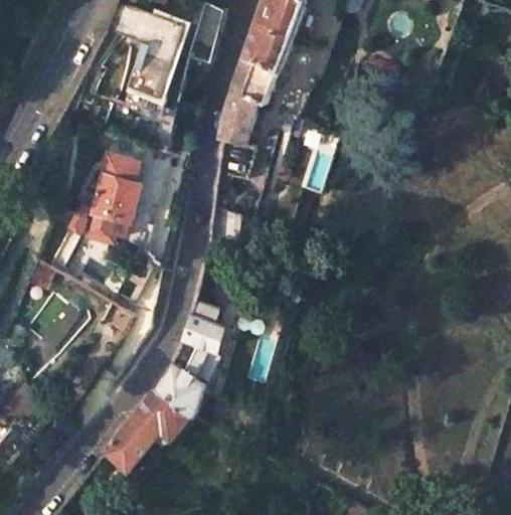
[(205,2),(201,0),(195,25),(152,12),(131,88),(165,97),(178,48),(189,51),(187,54),(208,61),(222,9),(205,2)]
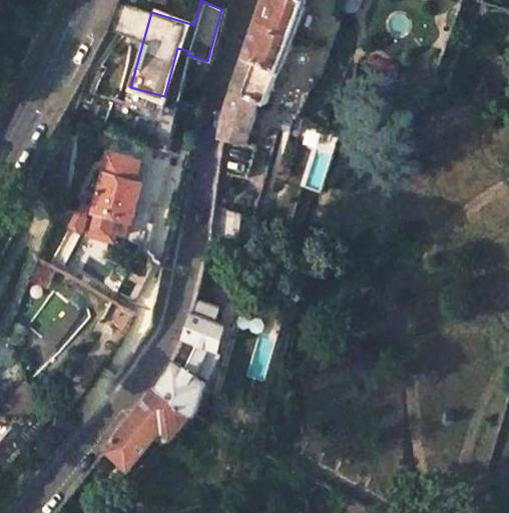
[(260,0),(250,25),(287,38),(293,21),(300,0),(260,0)]
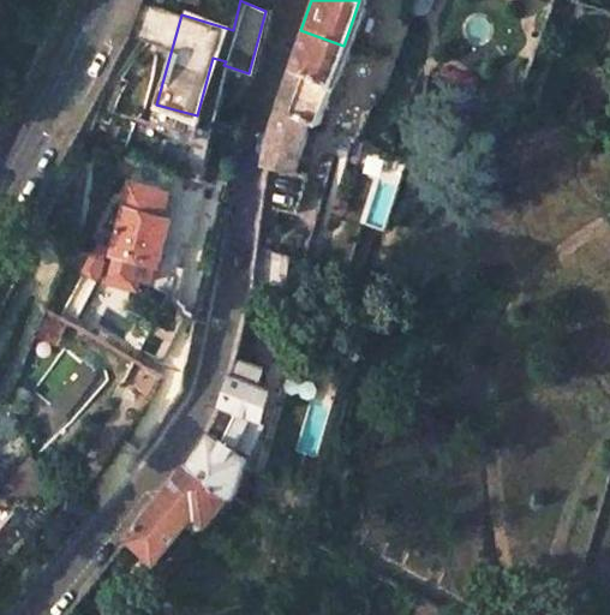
[(368,54),(372,41),(368,31),(351,25),(344,46),(368,54)]
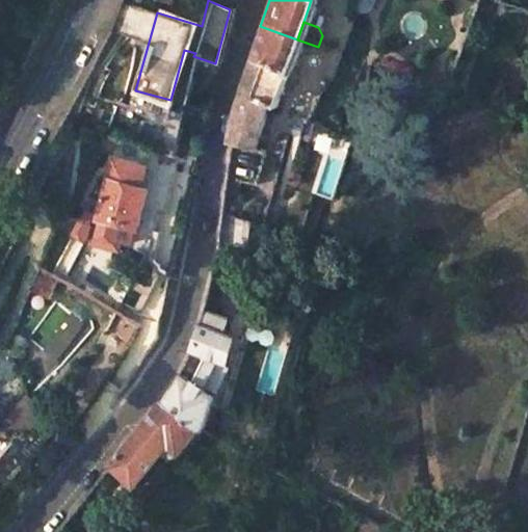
[(270,110),(291,56),(297,40),(260,26),(230,108),(225,144),(245,149),(248,150),(264,108),(270,110)]
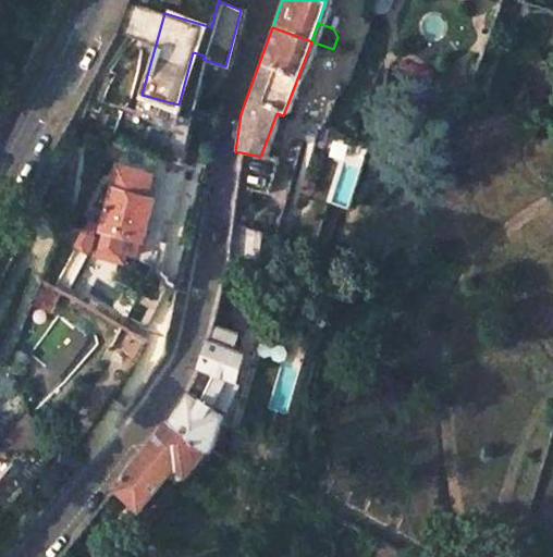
[(329,60),(333,49),(311,41),(305,59),(320,64),(329,60)]
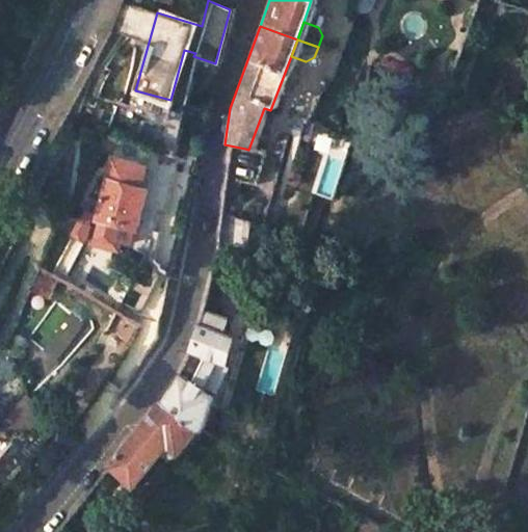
[(170,100),(135,90),(129,113),(164,123),(170,100)]
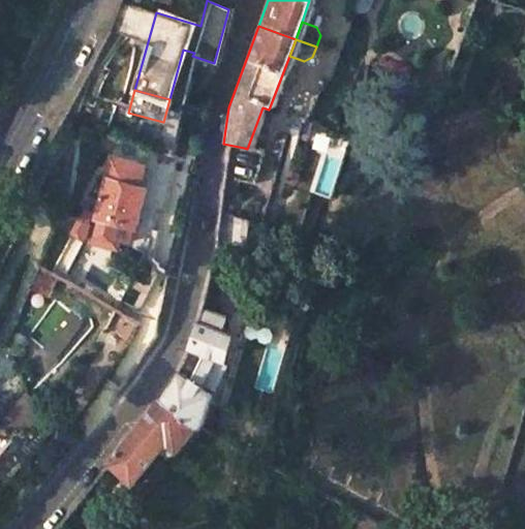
[(244,148),(223,144),(219,173),(240,175),(244,148)]
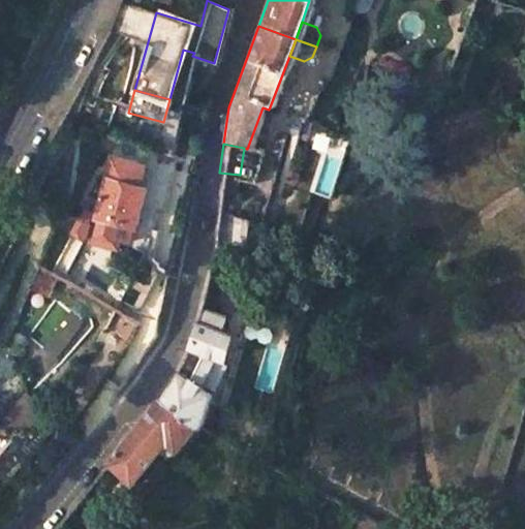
[(144,190),(103,180),(95,215),(147,228),(154,205),(141,201),(144,190)]
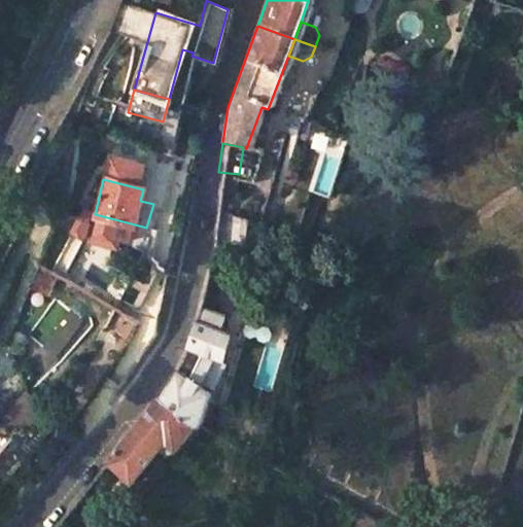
[(223,331),(193,322),(187,345),(184,349),(216,357),(223,331)]
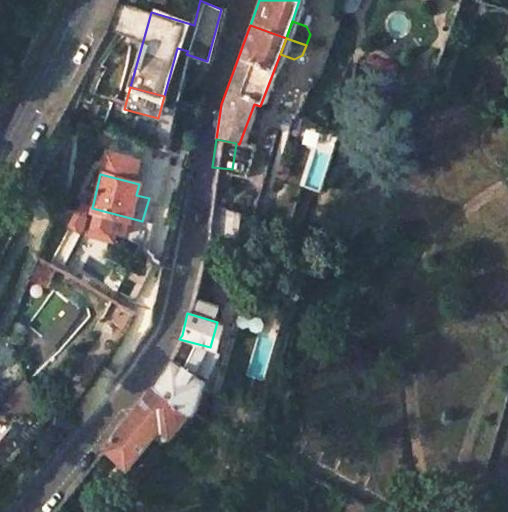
[(200,382),(169,361),(167,366),(147,389),(192,414),(200,382)]
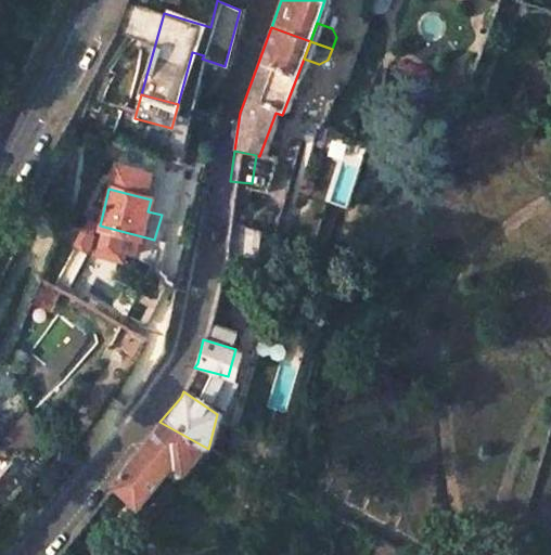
[(34,428),(20,415),(0,427),(0,446),(7,446),(34,428)]
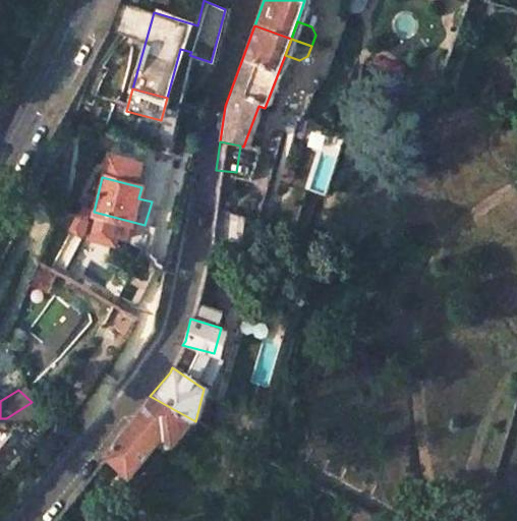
[(195,421),(150,396),(102,455),(99,458),(126,480),(161,441),(172,450),(195,421)]
